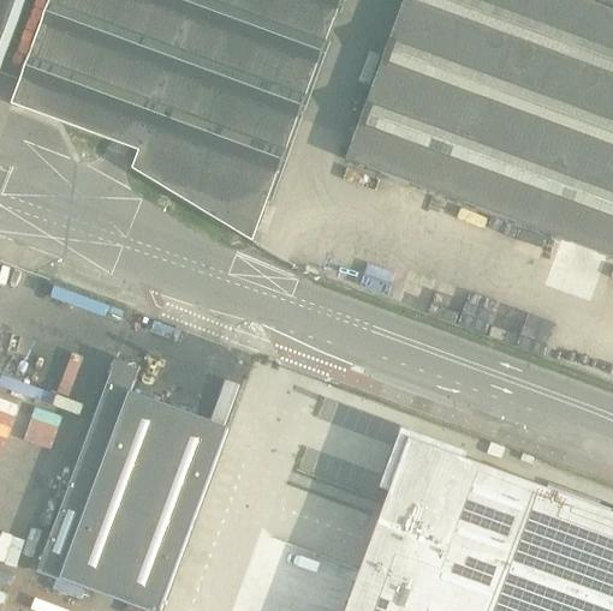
[(0,63),(23,0),(0,0),(0,63)]
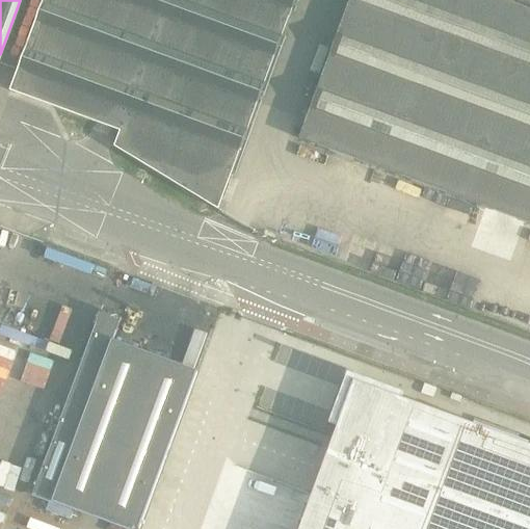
[(217,208),(293,0),(41,0),(8,88),(118,129),(112,144),(217,208)]
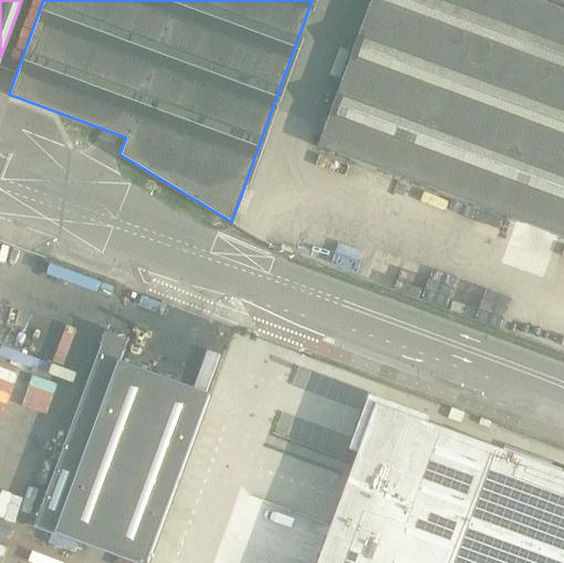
[(563,9),(540,0),(369,0),(316,145),(563,236),(563,9)]
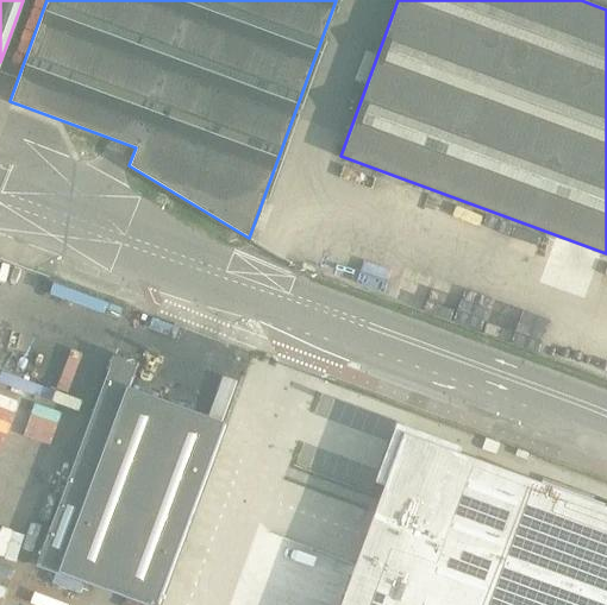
[(156,604),(225,422),(129,386),(137,361),(113,353),(36,561),(58,569),(57,572),(149,604),(156,604)]
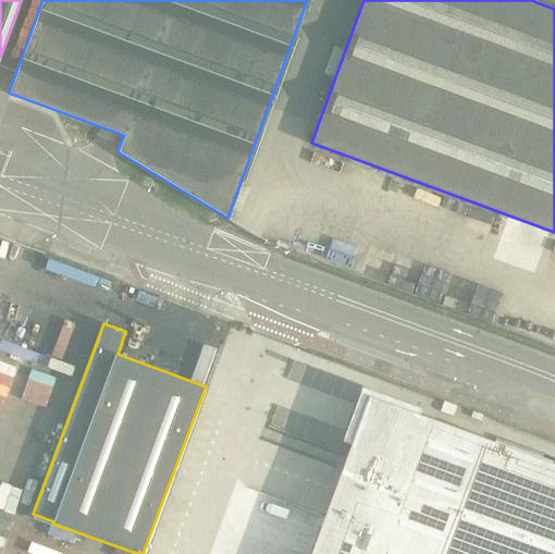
[(554,553),(554,465),(367,396),(350,438),(354,439),(325,516),(310,553),(554,553)]
